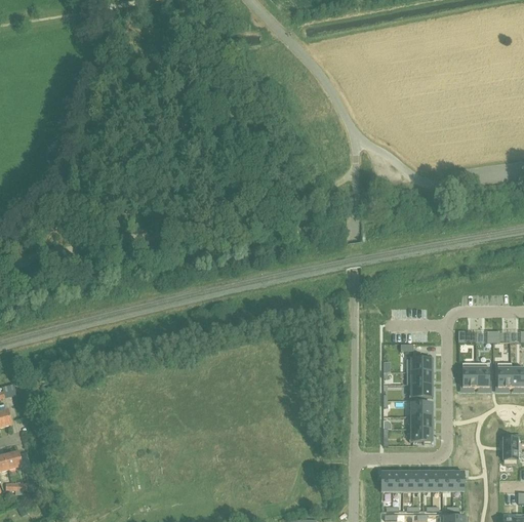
[(413,359),(413,371),(432,371),(432,357),(424,357),(424,359),(413,359)]
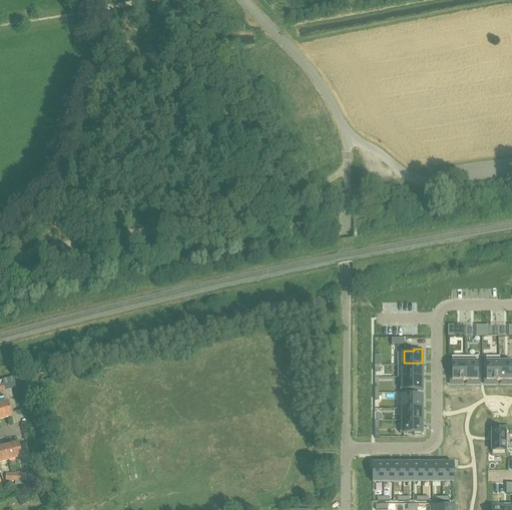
[(453,354),(452,379),(466,379),(466,354),(453,354)]
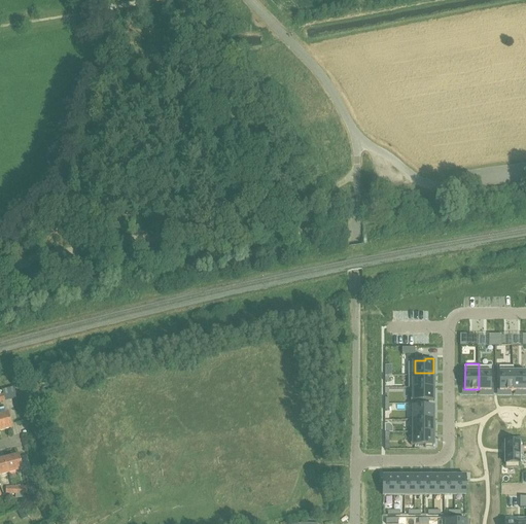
[(479,363),(479,389),(492,389),(492,363),(479,363)]
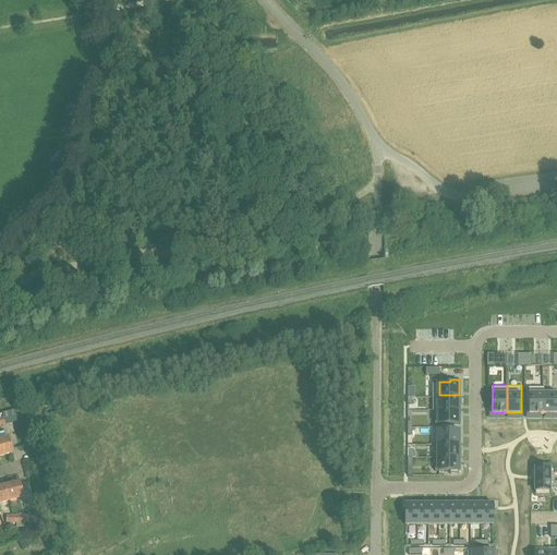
[(530,385),(530,411),(544,412),(544,390),(544,385),(530,385)]
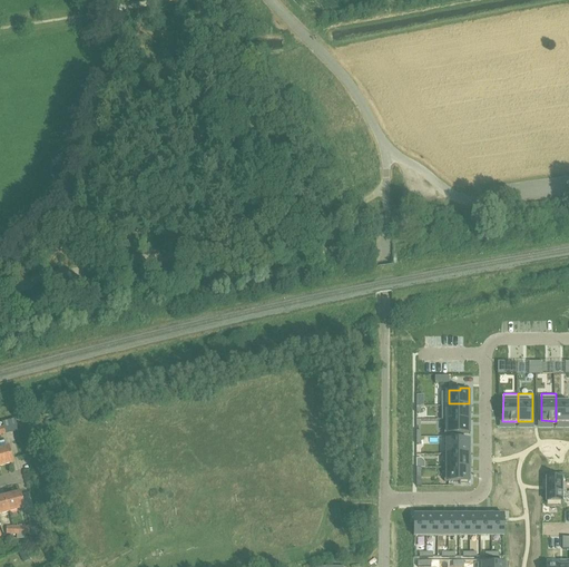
[(568,399),(556,399),(556,421),(568,420),(568,399)]
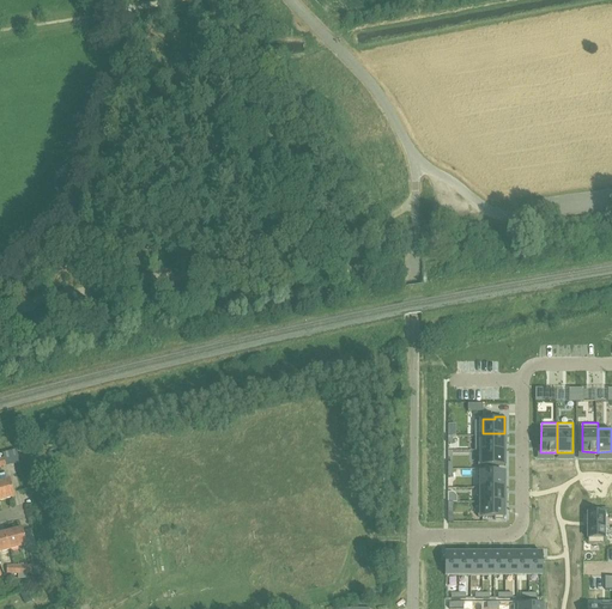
[(483,433),(483,448),(504,448),(504,443),(507,443),(507,434),(504,434),(504,433),(483,433)]
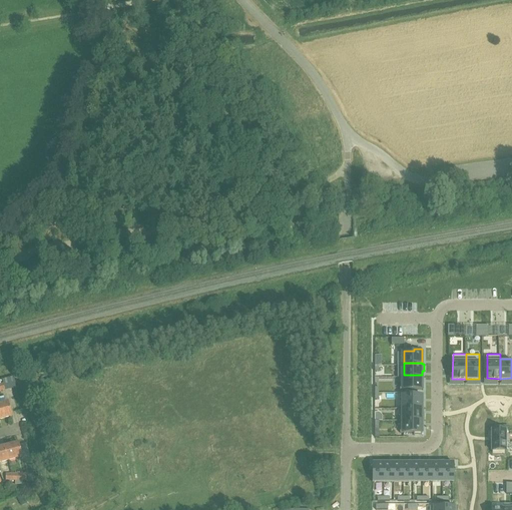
[(404,375),(404,387),(422,387),(422,375),(404,375)]
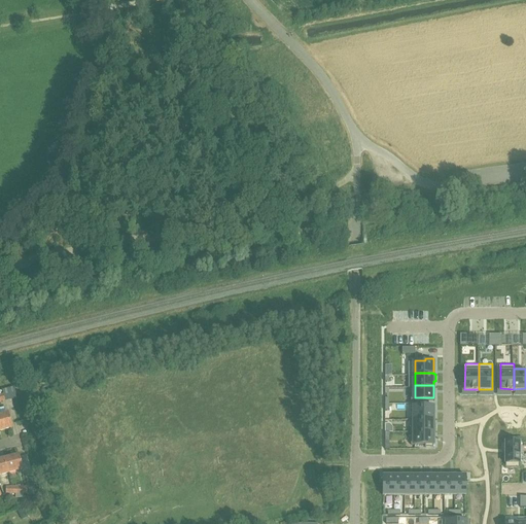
[(415,405),(415,417),(433,417),(433,405),(425,405),(415,405)]
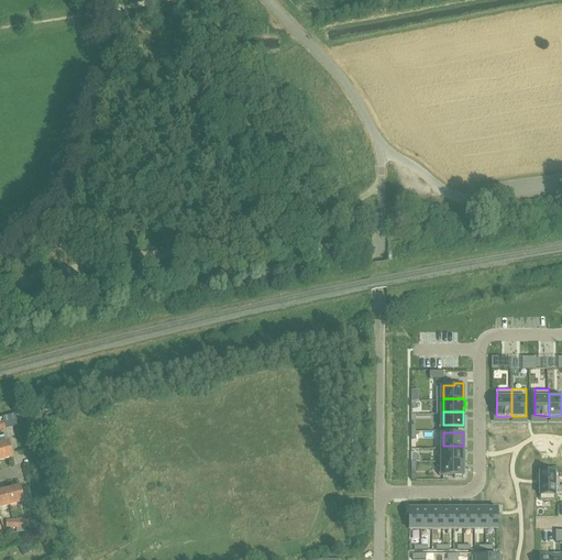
[(0,441),(0,457),(14,454),(10,439),(0,441)]
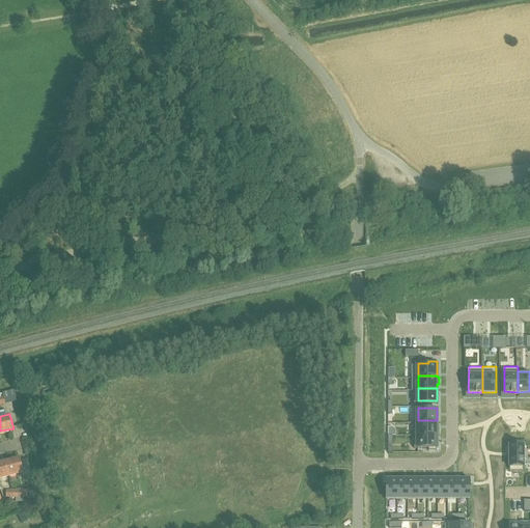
[(418,420),(418,433),(437,433),(437,432),(439,432),(439,425),(437,425),(437,420),(418,420)]
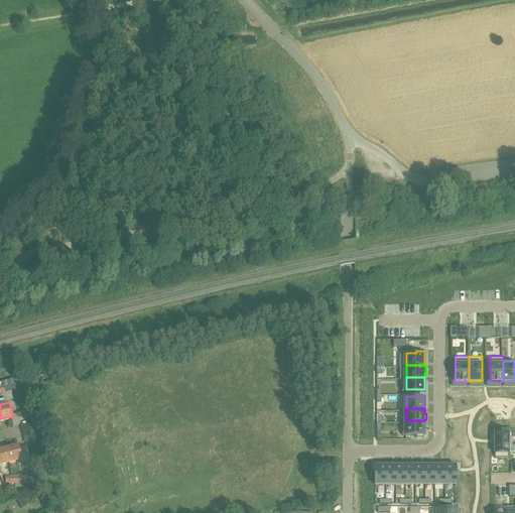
[(406,420),(406,432),(416,432),(416,435),(424,435),(424,420),(406,420)]
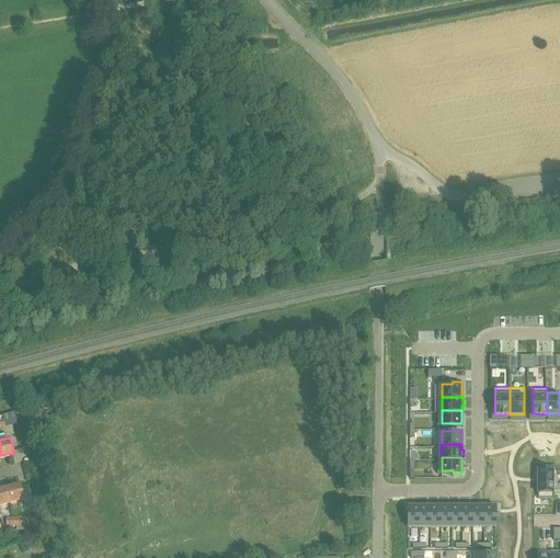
[(539,470),(538,493),(553,493),(553,470),(539,470)]
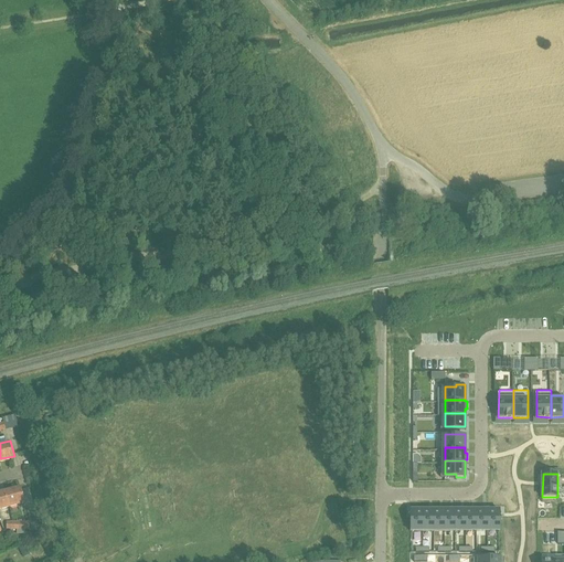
[(7,489),(11,505),(25,501),(22,486),(7,489)]
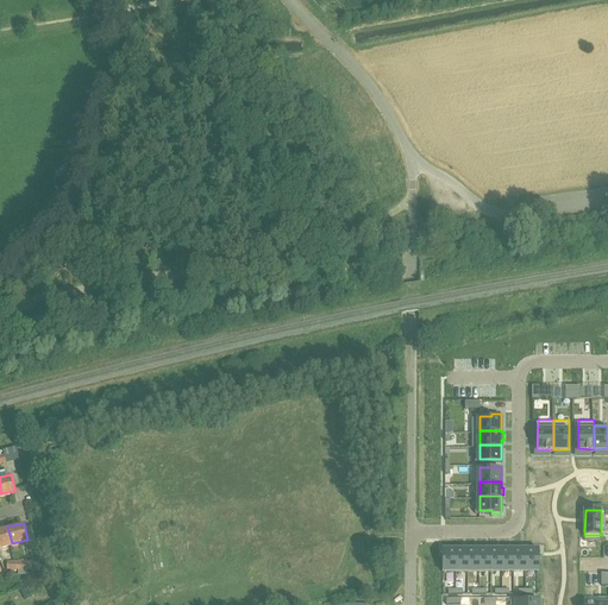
[(0,528),(0,546),(12,543),(7,527),(0,528)]
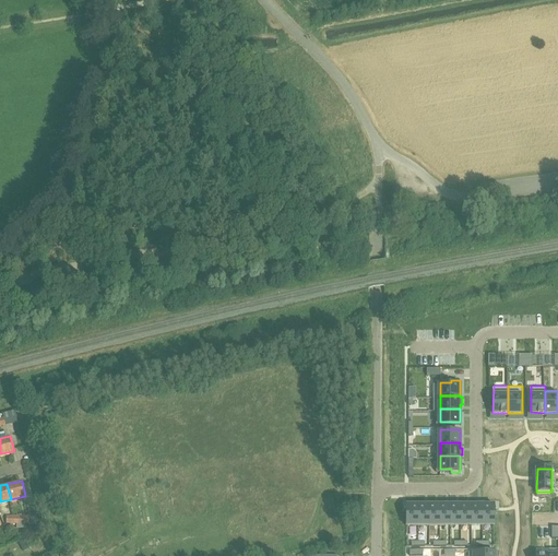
[(450,500),(450,519),(461,519),(460,499),(450,500)]
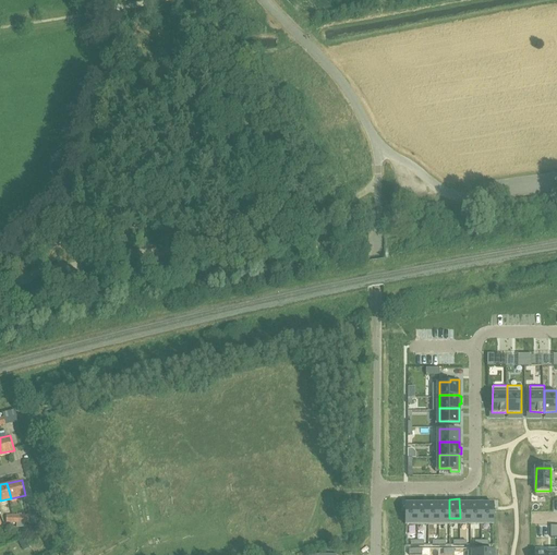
[(459,498),(460,518),(470,517),(470,498),(459,498)]
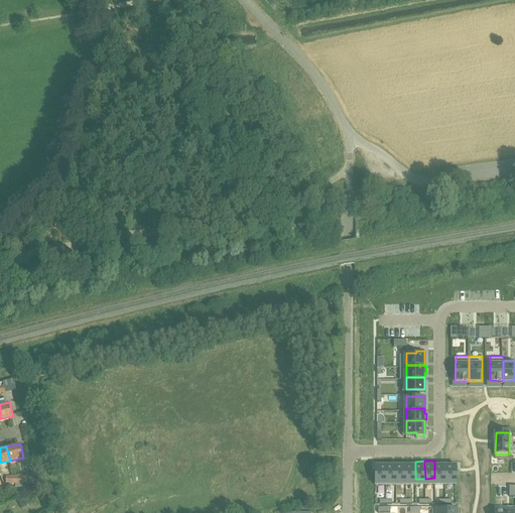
[(434,461),(434,478),(444,478),(444,461),(434,461)]
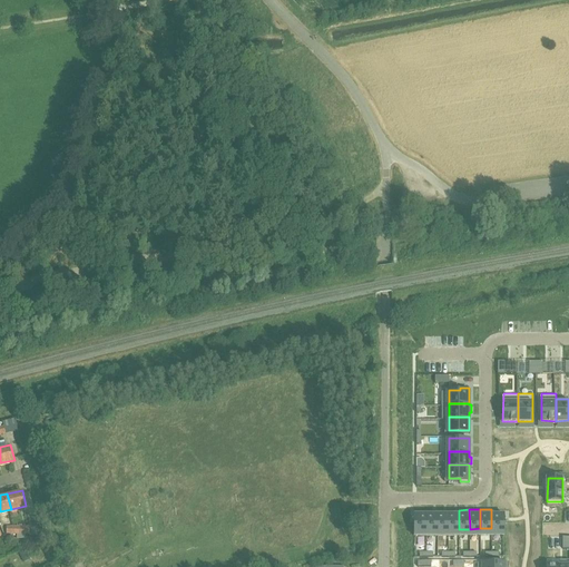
[(491,509),(491,528),(504,528),(504,509),(491,509)]
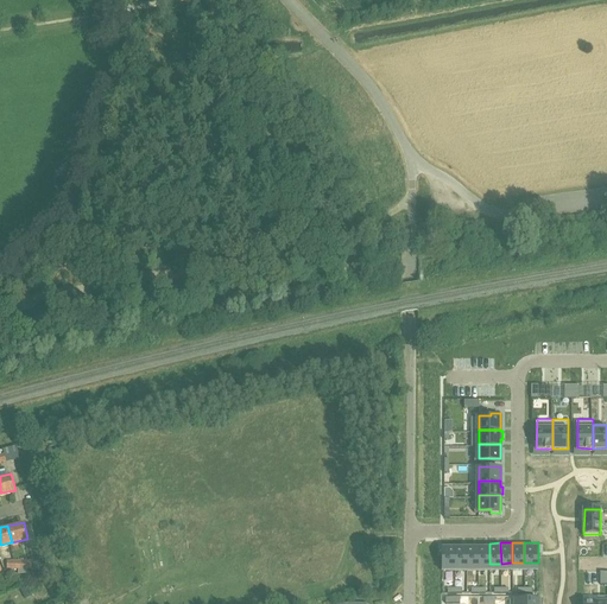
[(441,545),(441,565),(455,565),(454,544),(441,545)]
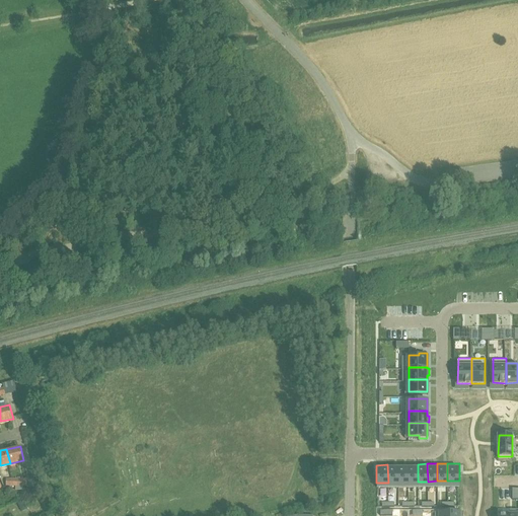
[(387,464),(388,483),(398,482),(398,464),(387,464)]
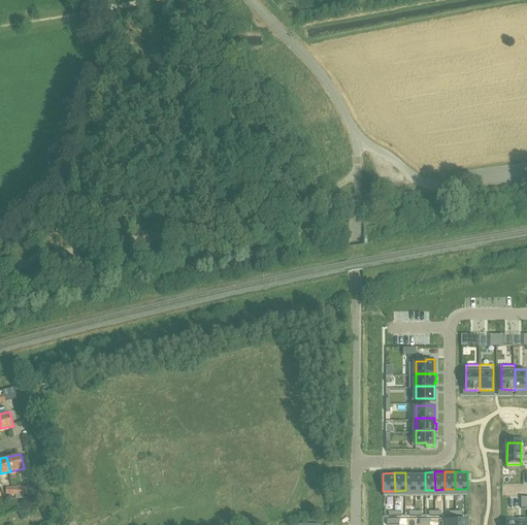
[(405,472),(405,490),(415,490),(415,472),(405,472)]
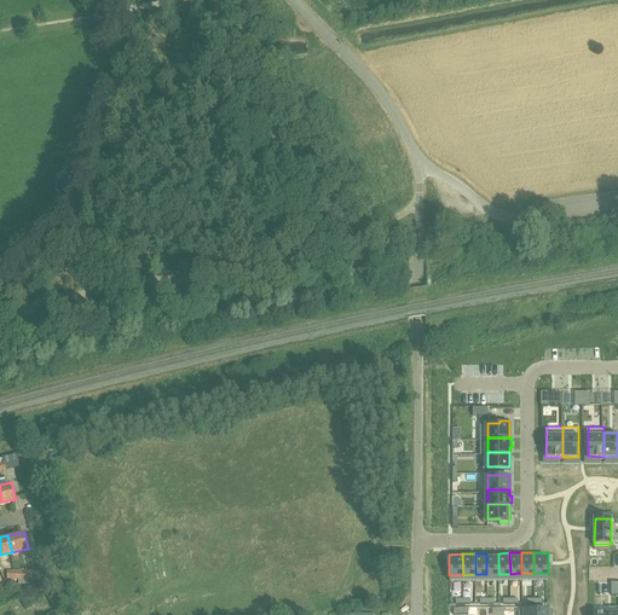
[(486,553),(486,574),(498,574),(498,553),(486,553)]
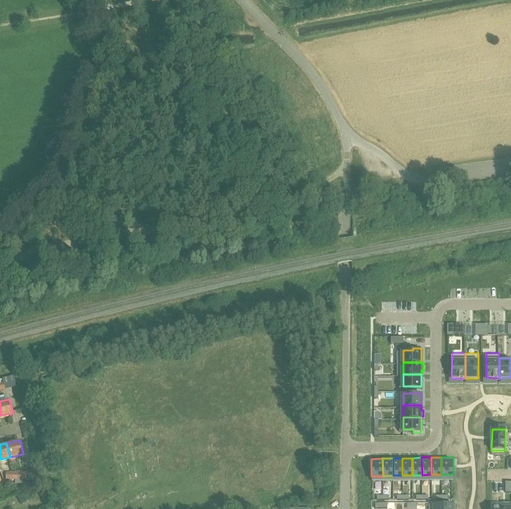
[(47,486),(44,480),(38,483),(41,489),(47,486)]
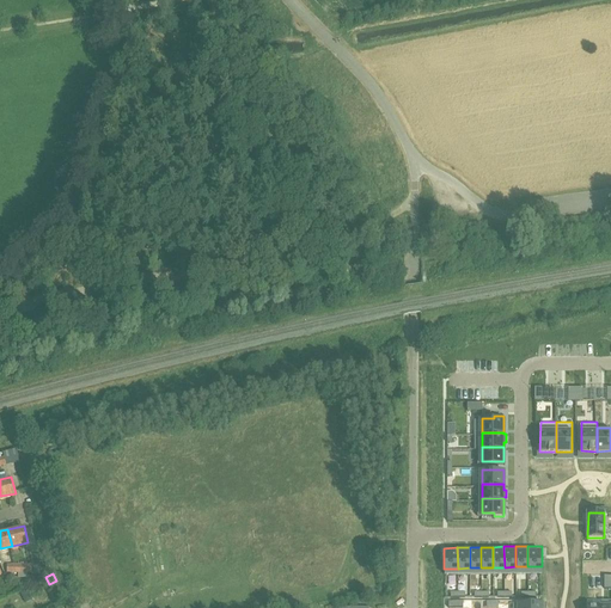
[(587,605),(586,607),(610,607),(610,597),(602,597),(602,605),(587,605)]
